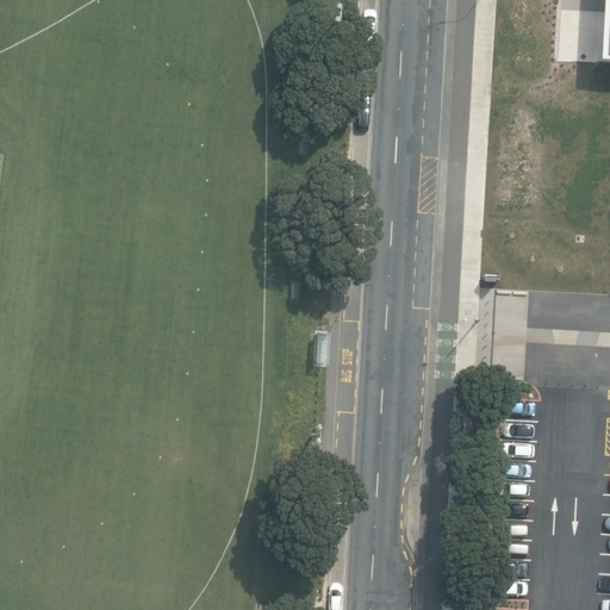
[(318,332),(316,365),(327,366),(329,332),(318,332)]
